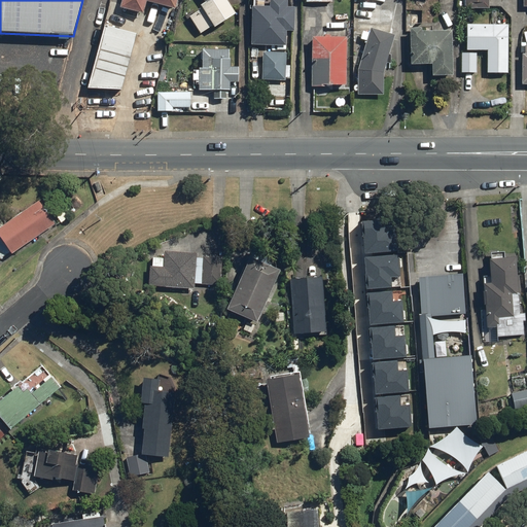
[(123,0),(123,3),(145,9),(147,0),(150,0),(177,7),(178,0),(123,0)]
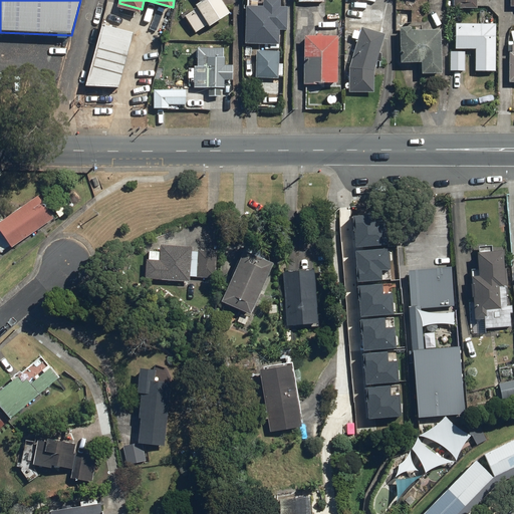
[(211,23),(212,25),(233,13),(225,0),(202,0),(198,3),(203,11),(190,19),(197,32),(211,23)]
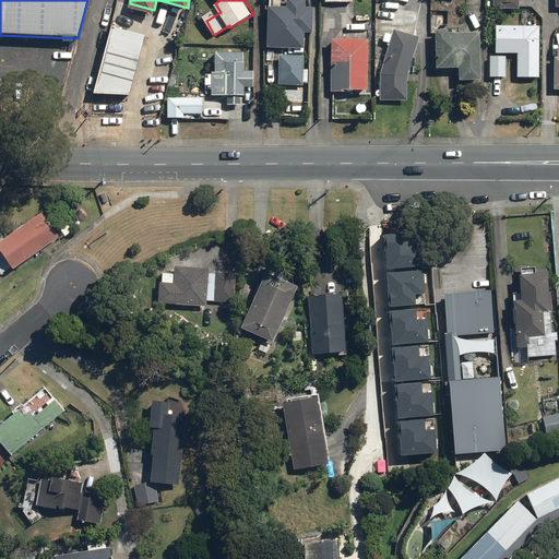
[(271,4),(269,47),(305,49),(306,31),(313,31),(314,7),(307,6),(307,0),(288,0),(289,4),(271,4)]
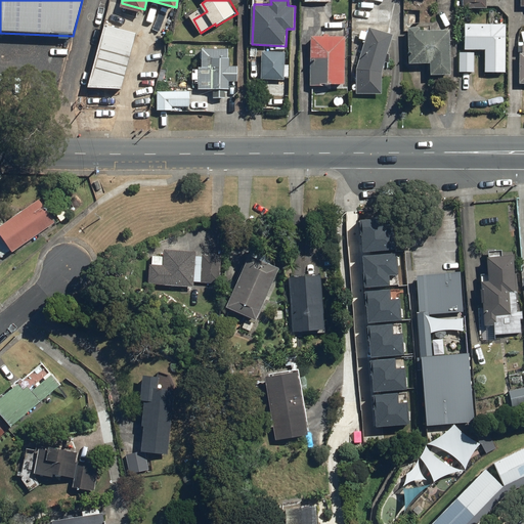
[(409,26),(409,62),(432,62),(432,74),(451,74),(451,29),(422,29),(422,26),(419,26),(419,14),(409,14),(409,26)]
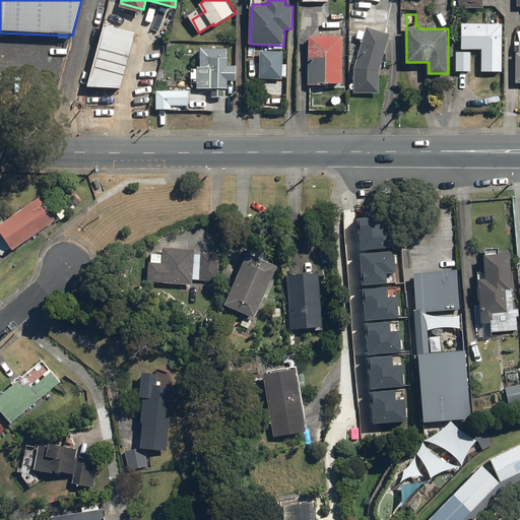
[(460,48),(482,49),(481,69),(502,70),(503,46),(504,24),(461,22),(460,48)]
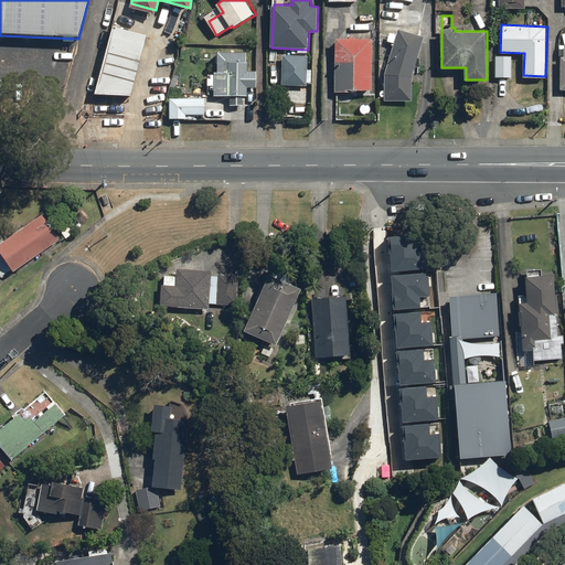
[(115,25),(96,93),(134,95),(149,34),(115,25)]
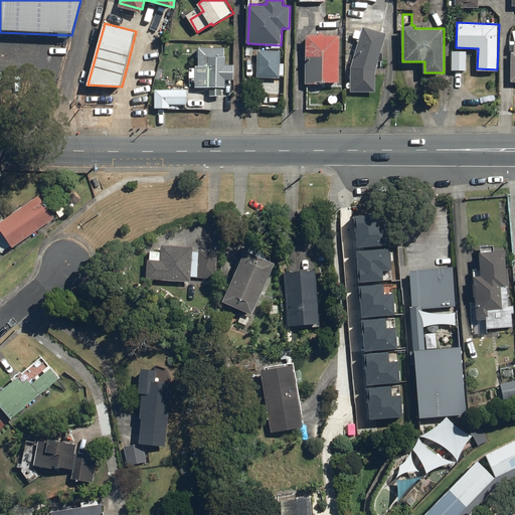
[(365,25),(363,31),(356,28),(353,37),(360,40),(351,66),(351,92),(376,92),(377,66),(388,33),(365,25)]
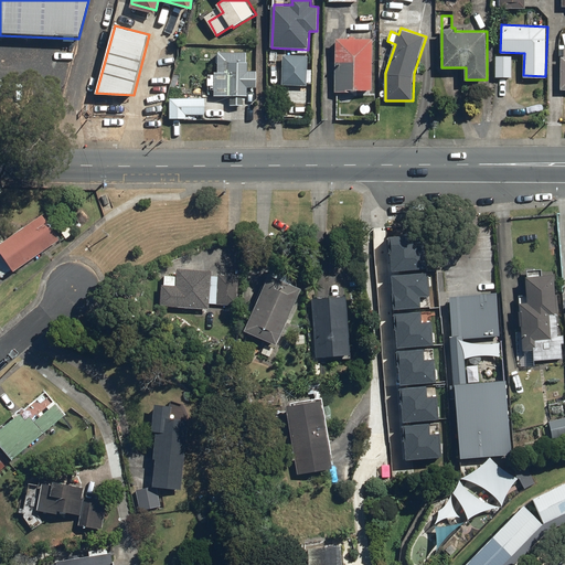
[(374,39),(337,38),(337,91),(374,91),(374,39)]
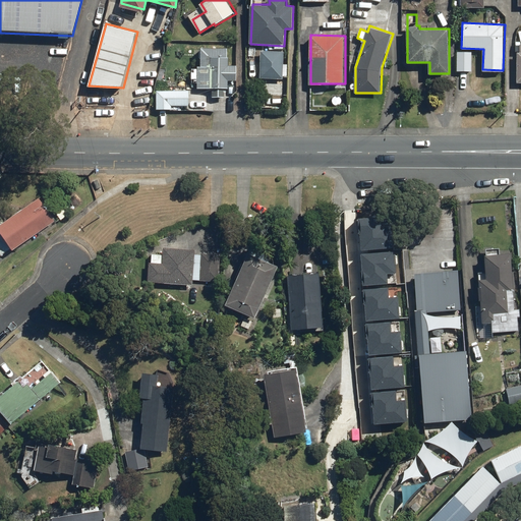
[(230,48),(203,47),(201,67),(193,67),(192,81),(198,82),(198,89),(215,90),(214,96),(225,97),(226,89),(229,89),(230,80),(237,81),(238,65),(229,64),(230,48)]
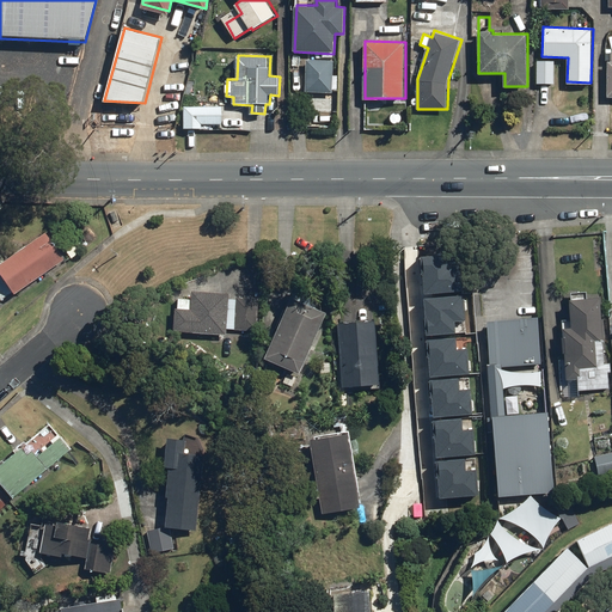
[(556,59),(538,57),(537,83),(555,84),(556,59)]
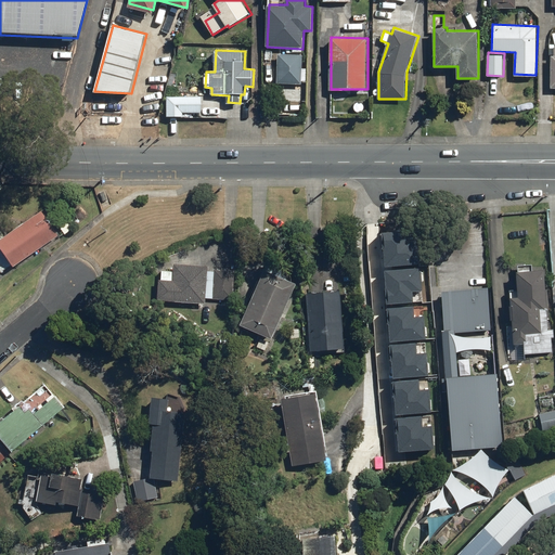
[(304,54),(279,54),(279,84),(302,84),(304,54)]
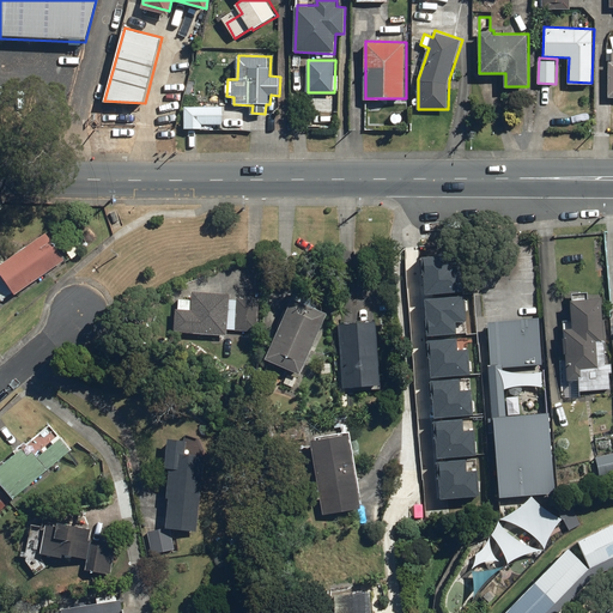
[(223,105),(186,105),(186,128),(202,128),(202,123),(223,123),(223,105)]
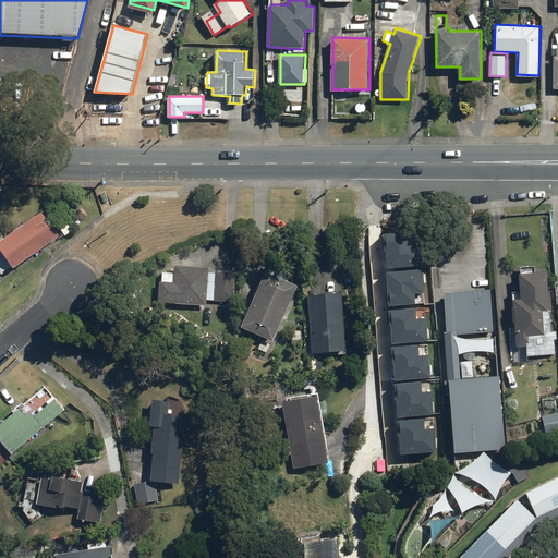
[(59,237),(41,211),(0,240),(0,276),(12,268),(59,237)]
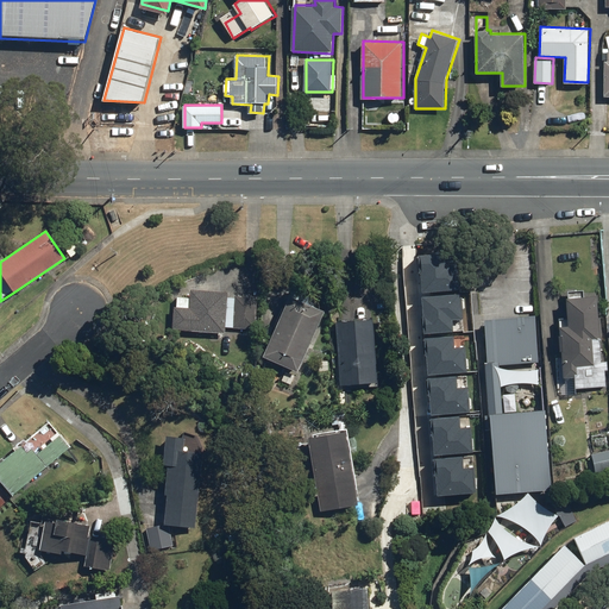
[(190,289),(189,308),(173,307),(171,330),(223,333),(226,293),(190,289)]
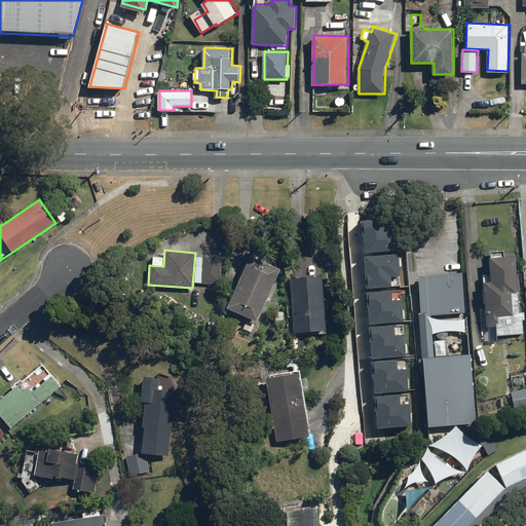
[(398,250),(365,252),(367,285),(390,283),(390,275),(399,275),(398,250)]
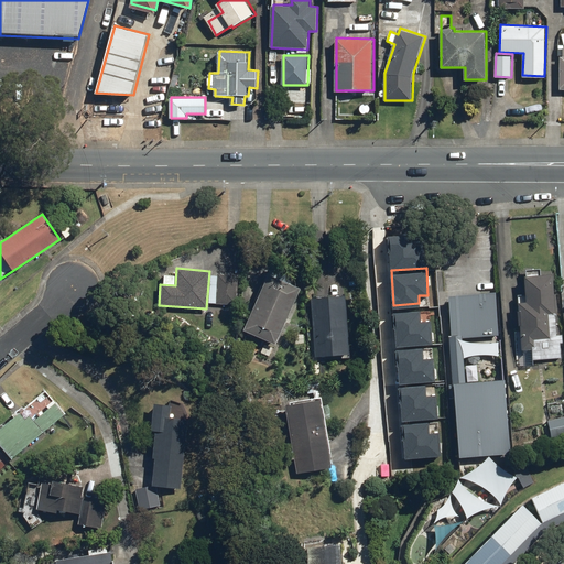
[(237,275),(217,274),(215,304),(236,305),(237,275)]
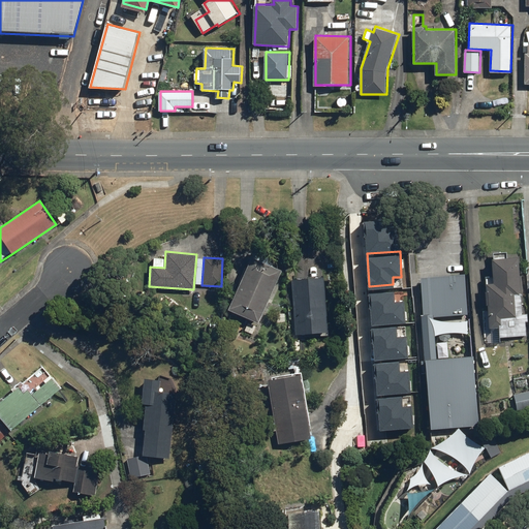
[(280,271),(250,257),(226,310),(256,323),(280,271)]
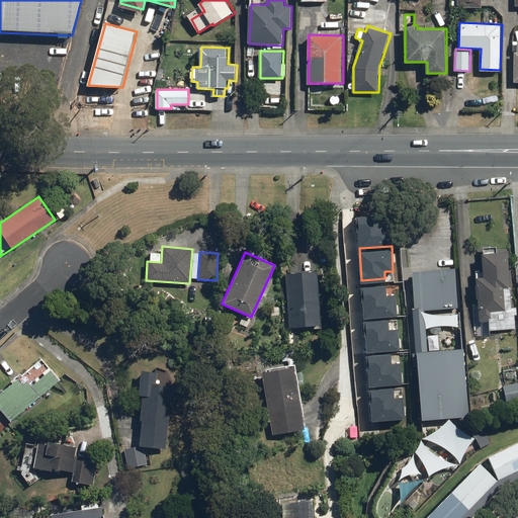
[(508,252),(480,255),(482,277),(475,278),(479,323),(487,322),(488,331),(515,329),(508,252)]
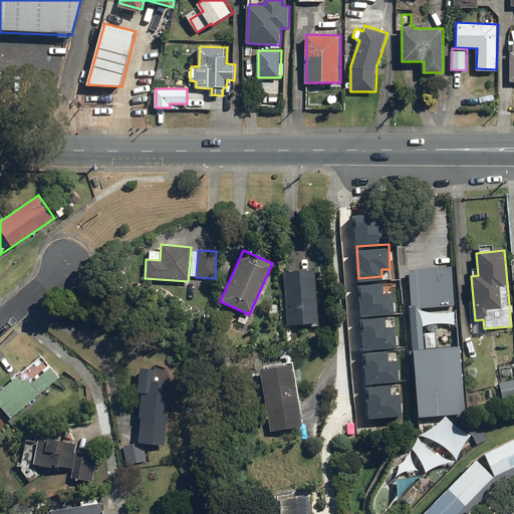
[(422,413),(464,409),(459,346),(426,349),(422,310),(454,307),(451,267),(411,270),(422,413)]
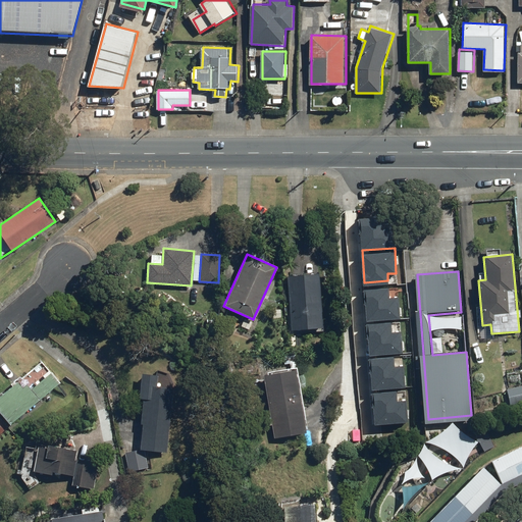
[(318,273),(286,276),(291,330),(323,328),(318,273)]
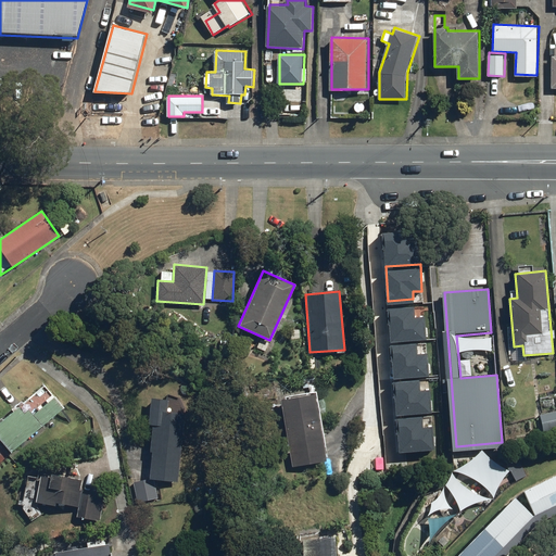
[(388,306),(390,340),(425,338),(422,313),(415,314),(415,304),(388,306)]
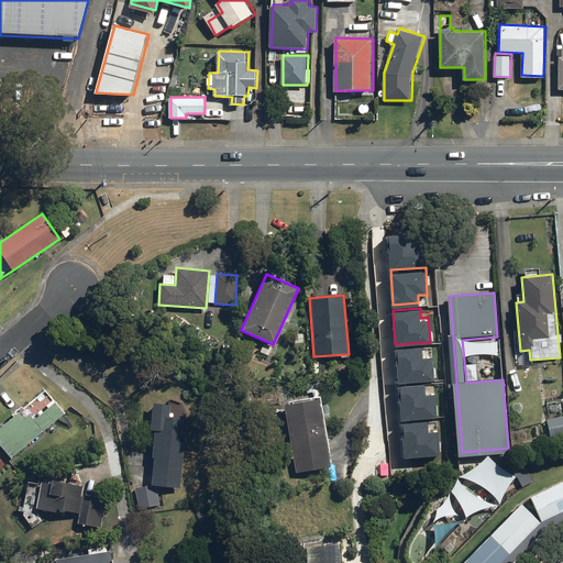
[(395,348),(398,382),(432,379),(431,354),(423,355),(422,345),(395,348)]
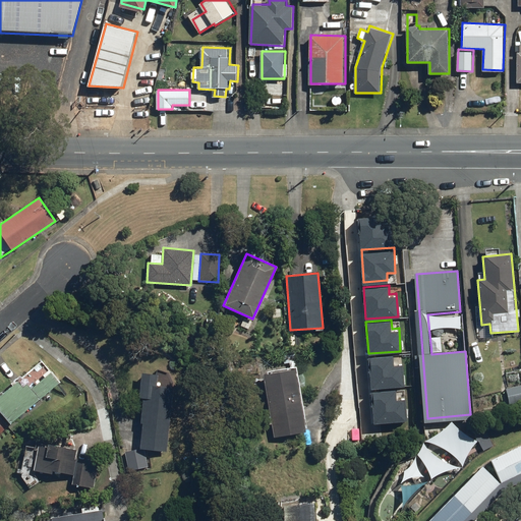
[(367,356),(370,388),(403,386),(401,362),(394,362),(394,354),(367,356)]
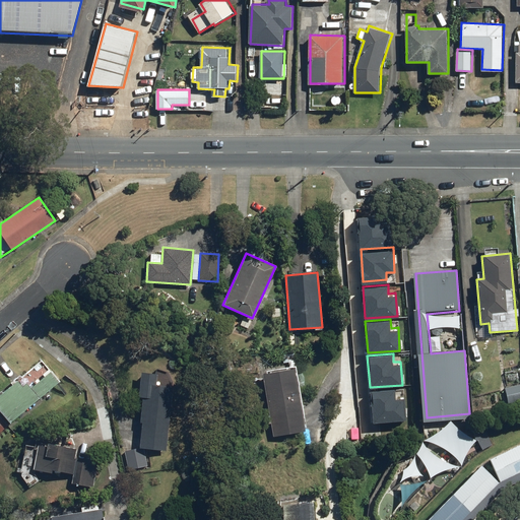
[(294,369),(261,374),(272,437),(305,432),(294,369)]
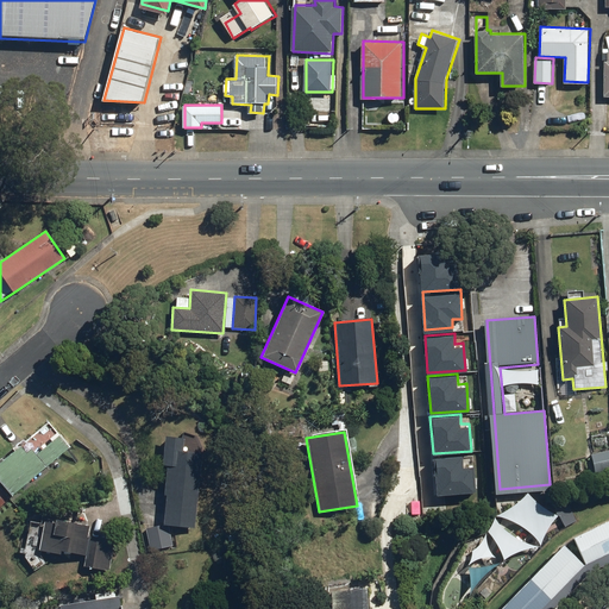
[(22,445),(0,462),(0,478),(13,495),(71,447),(61,435),(37,454),(32,449),(27,453),(22,445)]
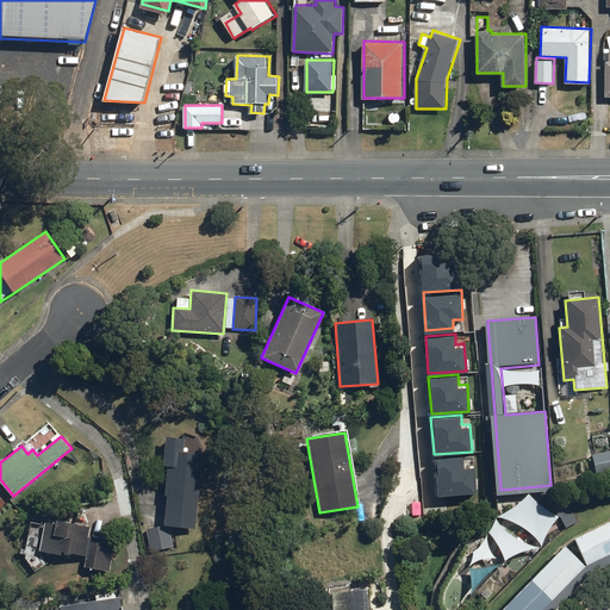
[(162,466),(167,466),(165,496),(166,496),(163,524),(145,528),(151,552),(173,547),(168,526),(194,528),(201,453),(182,452),(184,437),(165,436),(162,466)]
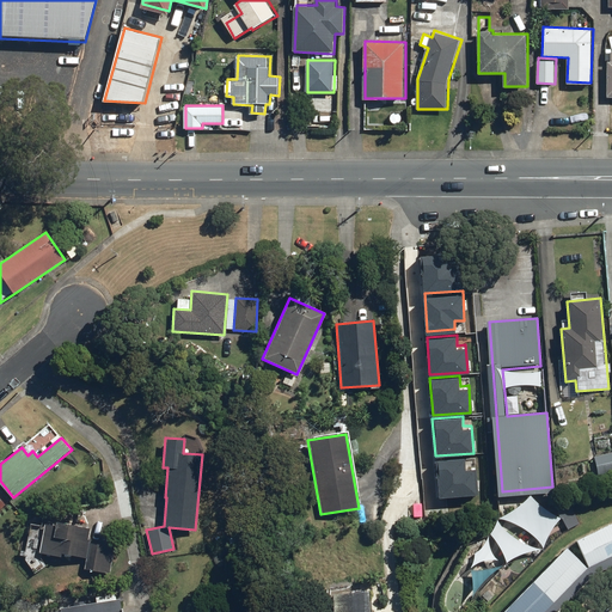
[(611,452),(594,457),(599,476),(611,472),(611,452)]
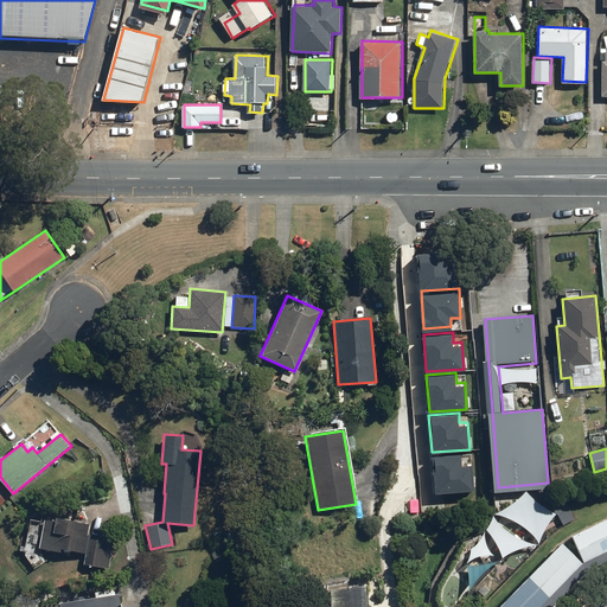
[(430,455),(434,492),(472,490),(470,462),(461,464),(460,453),(430,455)]
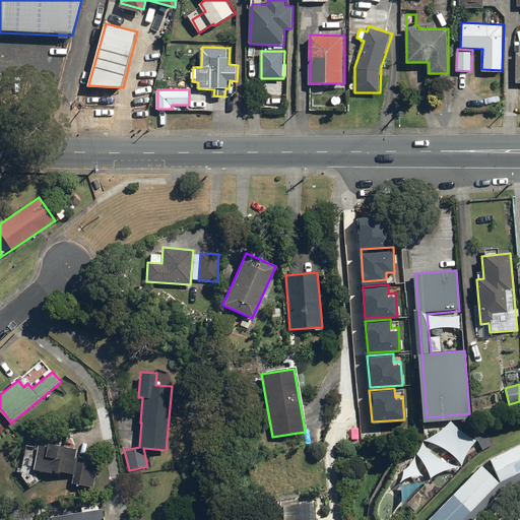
[(78,450),(49,444),(44,468),(74,474),(72,483),(94,488),(99,465),(76,461),(78,450)]
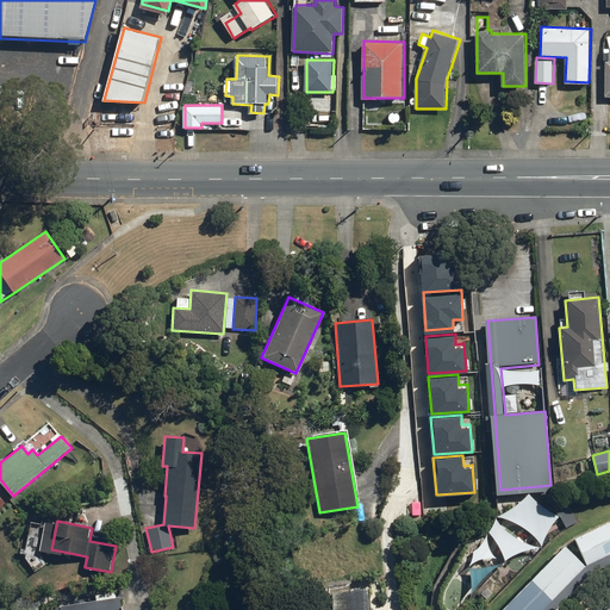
[(609,521),(573,539),(585,565),(609,553),(609,521)]
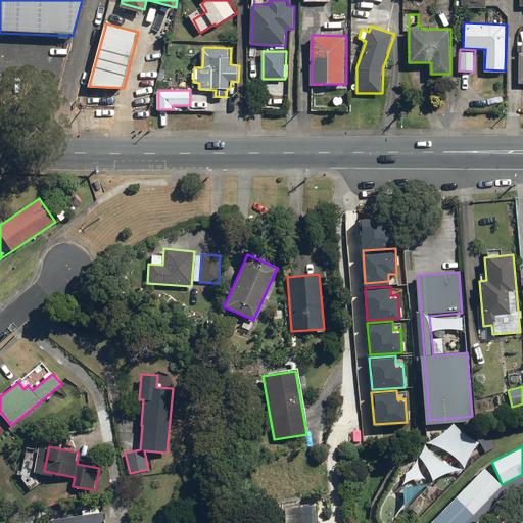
[(482,468),(427,522),(463,522),(501,485),(482,468)]
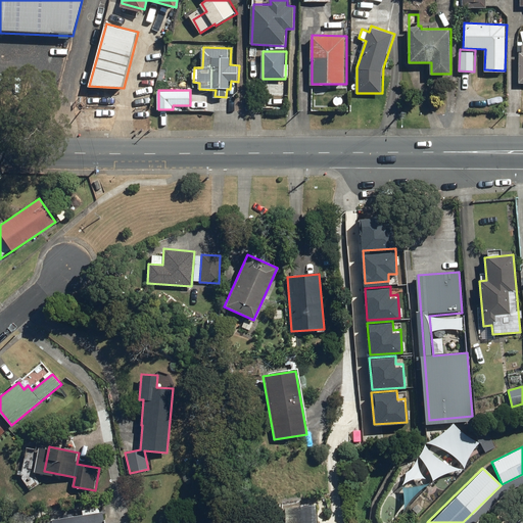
[(314,505),(284,507),(284,522),(315,522),(315,521),(314,505)]
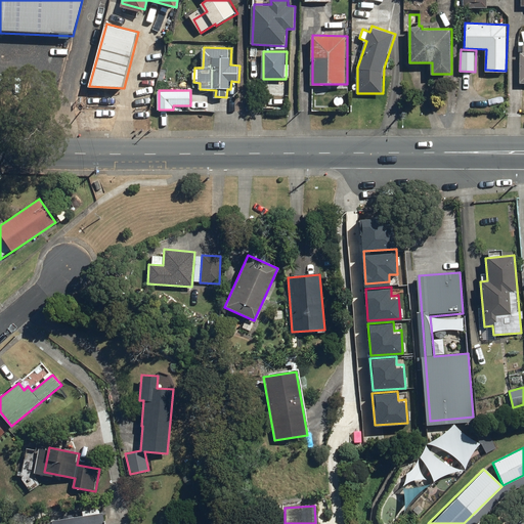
[(104,523),(103,513),(51,521),(51,523),(104,523)]
